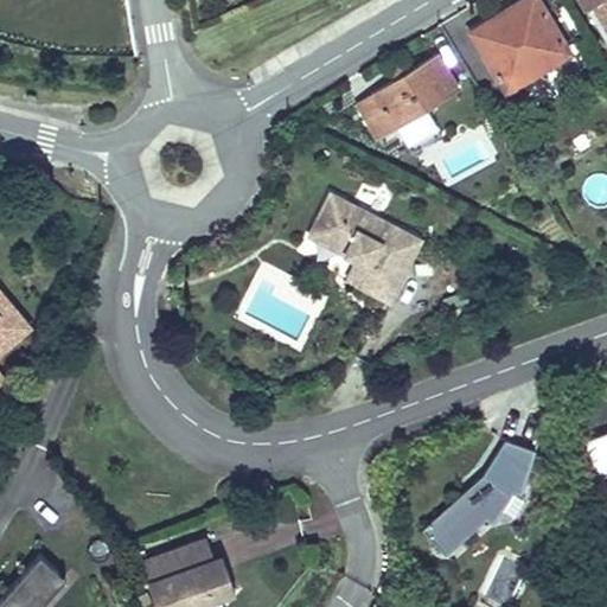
[(538,62),(543,66),(569,51),(537,0),(522,0),(471,32),(503,83),(538,62)]
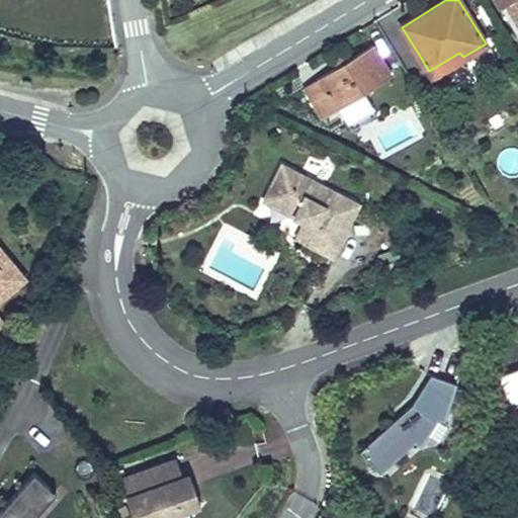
[(517,0),(496,0),(501,6),(506,3),(517,22),(517,0)]
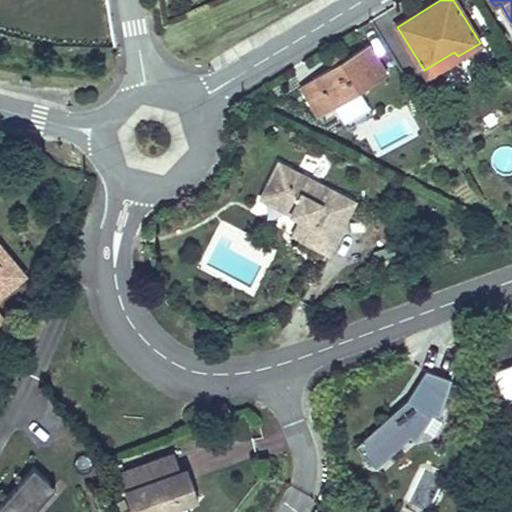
[(341,62),(335,66),(302,86),(319,116),(387,75),(368,45),(341,62)]
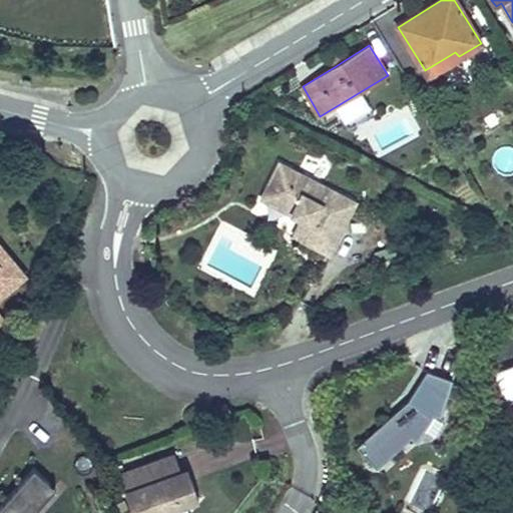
[(461,60),(459,56),(455,52),(425,70),(431,79),(461,60)]
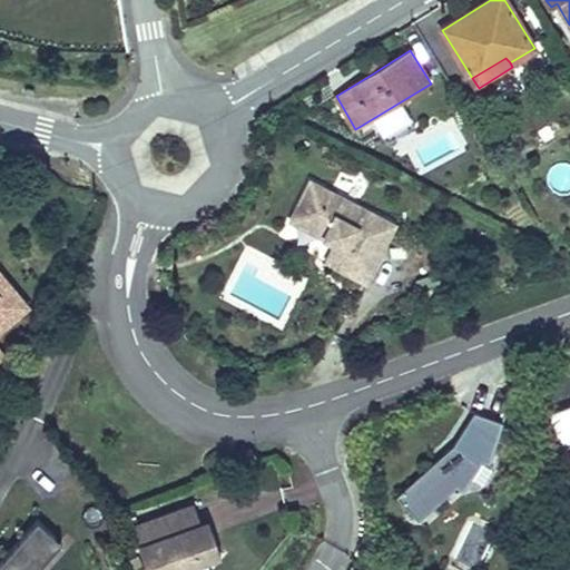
[(369,67),(373,74),(380,69),(376,62),(369,67)]
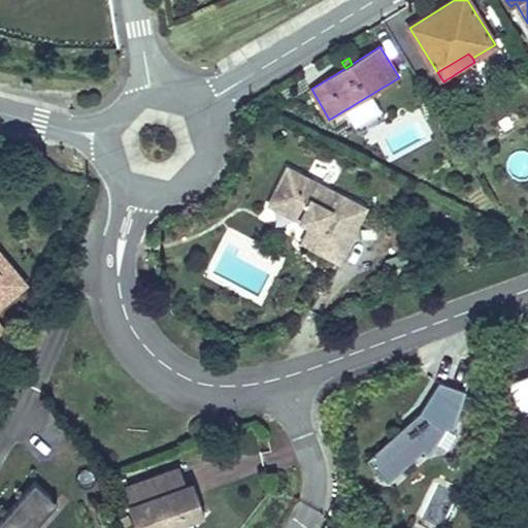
[(278,110),(286,105),(278,94),(271,99),(278,110)]
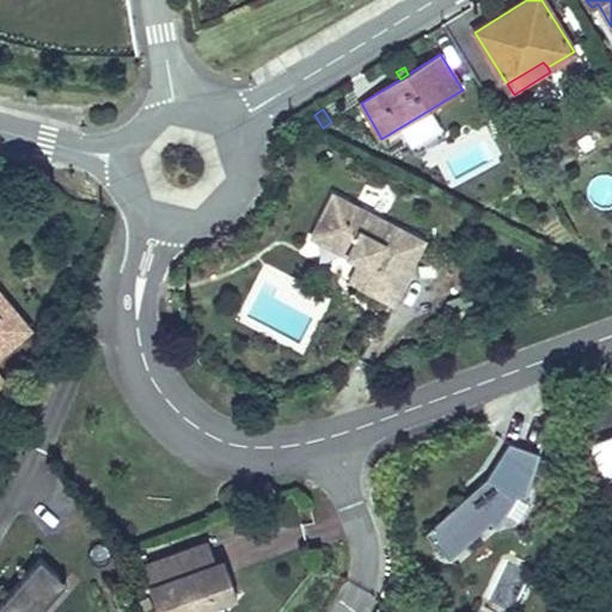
[(359,259),(355,264),(346,283),(392,307),(426,242),(331,194),(307,240),(344,259),(348,254),(359,259)]
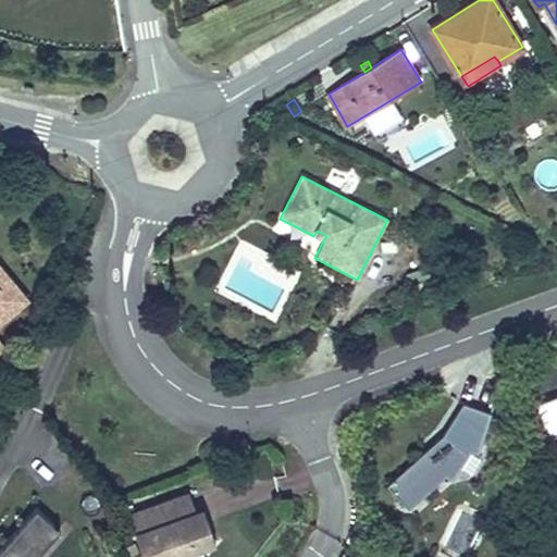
[(313,236),(323,240),(326,236),(317,231),(313,236)]
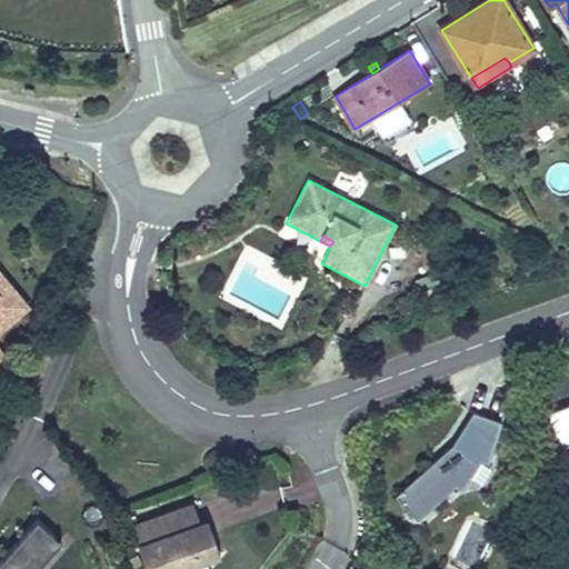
[(0,356),(2,355),(0,351),(0,328),(26,306),(0,275),(0,356)]
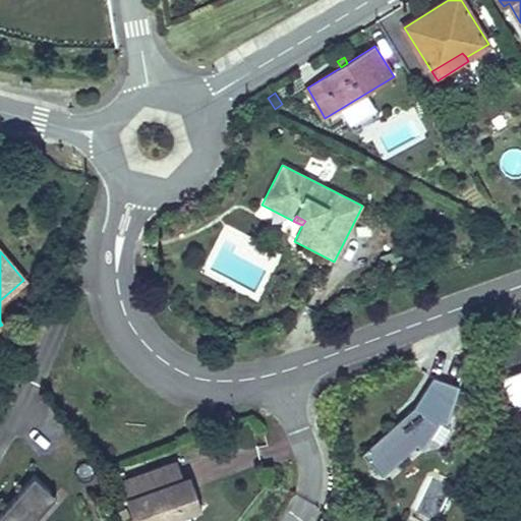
[(520,370),(502,379),(513,410),(520,406),(520,370)]
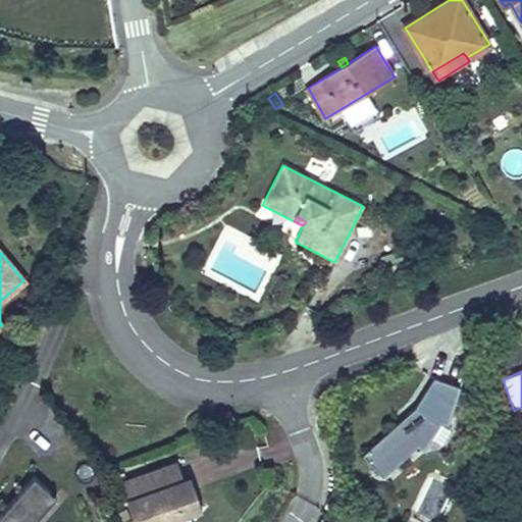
[(461,384),(434,376),(415,407),(363,455),(383,477),(418,445),(424,448),(441,419),(449,422),(461,384)]
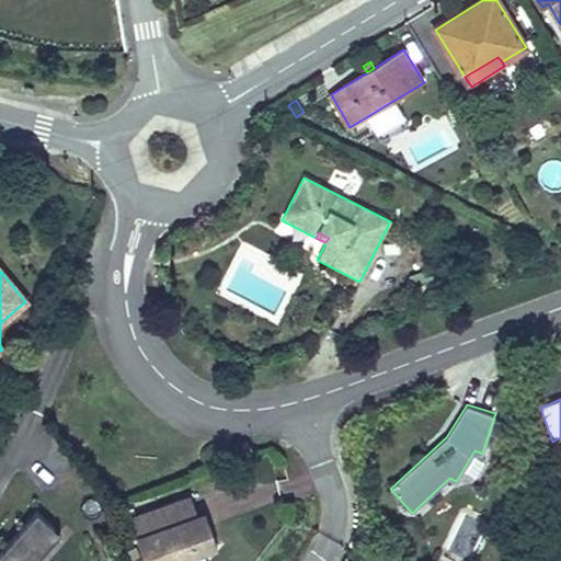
[(199,516),(192,497),(163,507),(170,526),(199,516)]
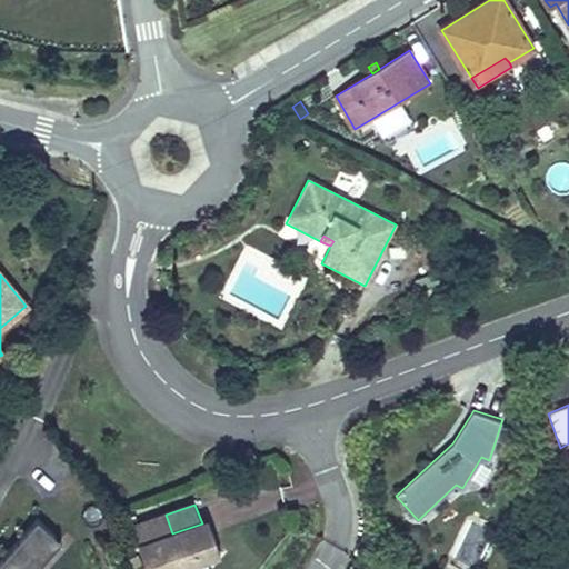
[(172,533),(166,515),(121,530),(129,550),(139,547),(147,568),(169,568),(211,555),(219,552),(212,531),(206,533),(202,523),(172,533)]
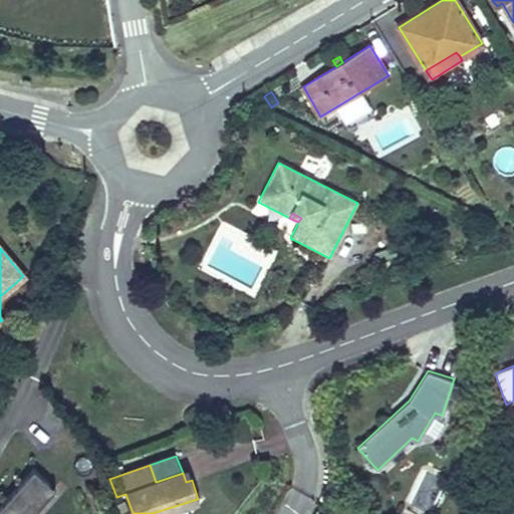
[(0,513),(29,513),(55,486),(33,466),(0,502),(0,513)]
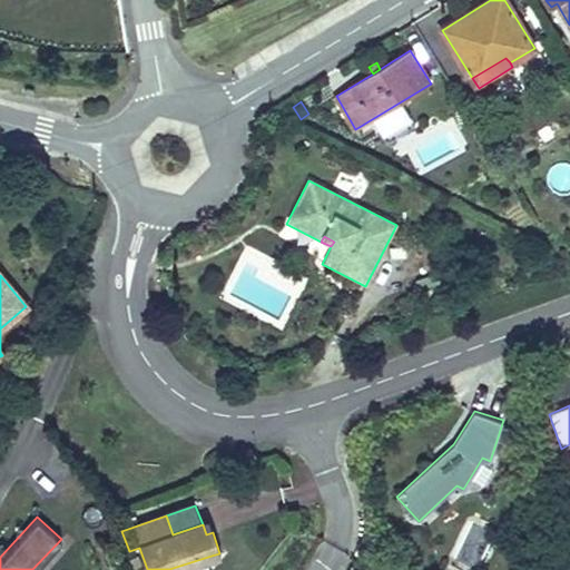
[(213,532),(209,522),(203,524),(206,534),(213,532)]
